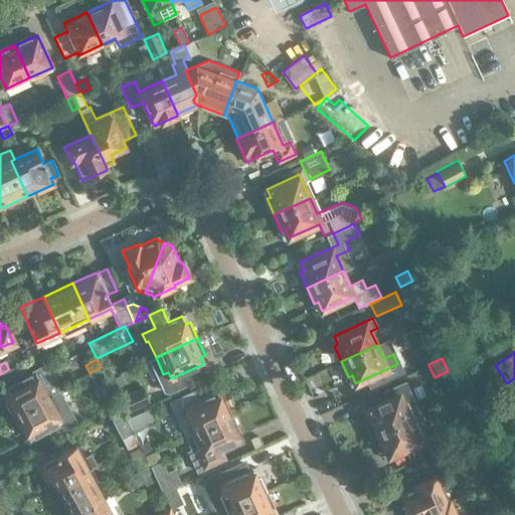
[(9,369),(0,374),(0,383),(2,387),(23,376),(17,365),(9,369)]
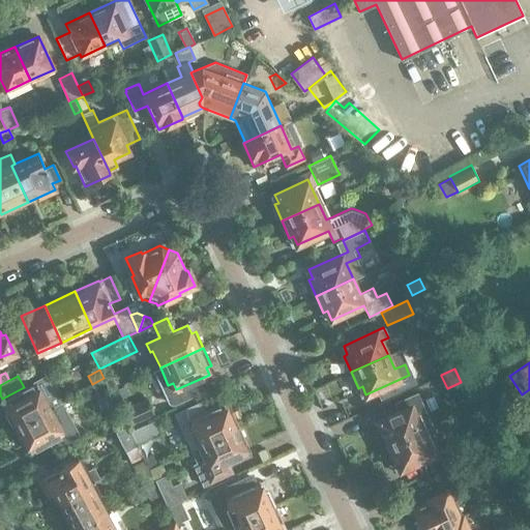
[(110,390),(117,387),(112,376),(105,380),(110,390)]
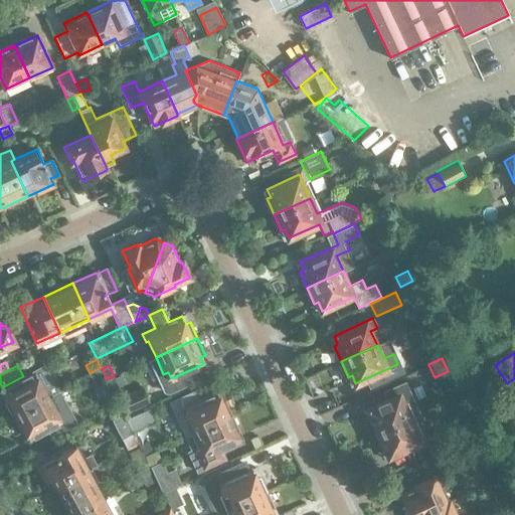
[(107,379),(102,369),(101,367),(90,373),(103,399),(114,394),(112,390),(107,379)]
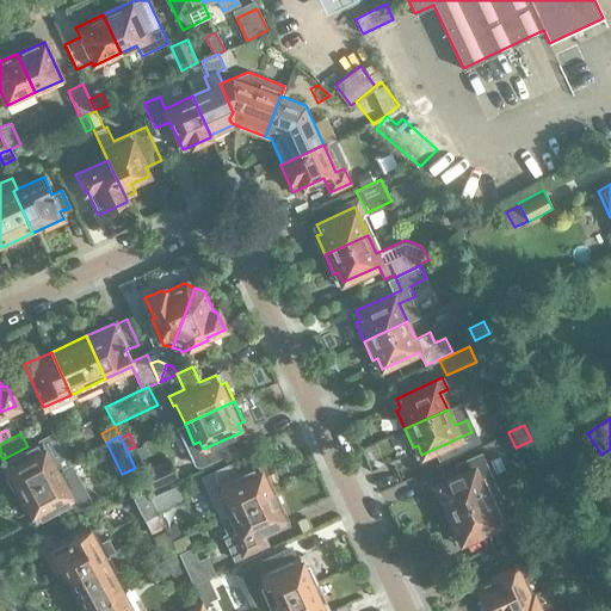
[(14,493),(68,463),(63,452),(56,456),(53,450),(50,452),(45,444),(43,445),(5,464),(8,471),(5,474),(14,493)]
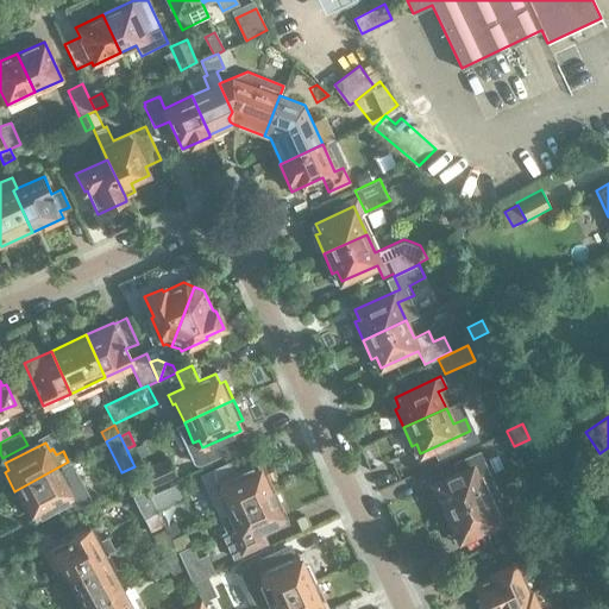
[(135,445),(126,449),(132,462),(142,457),(135,445)]
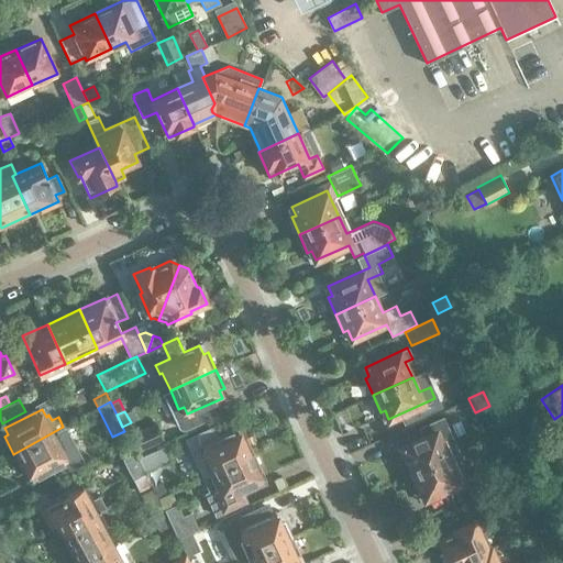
[(165,418),(134,432),(142,450),(174,434),(165,418)]
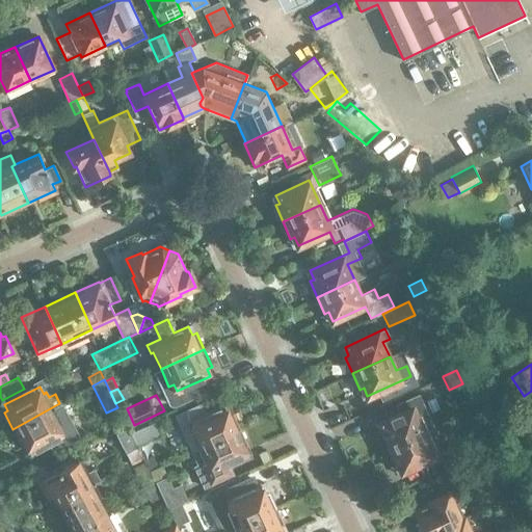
[(12,429),(21,445),(25,443),(29,451),(47,441),(53,451),(80,437),(61,403),(60,404),(59,403),(12,429)]
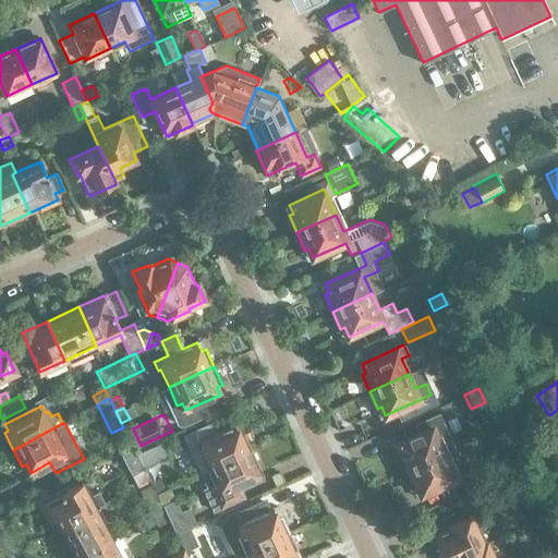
[(243,432),(239,434),(235,425),(215,434),(209,423),(184,435),(201,471),(252,449),(243,432)]
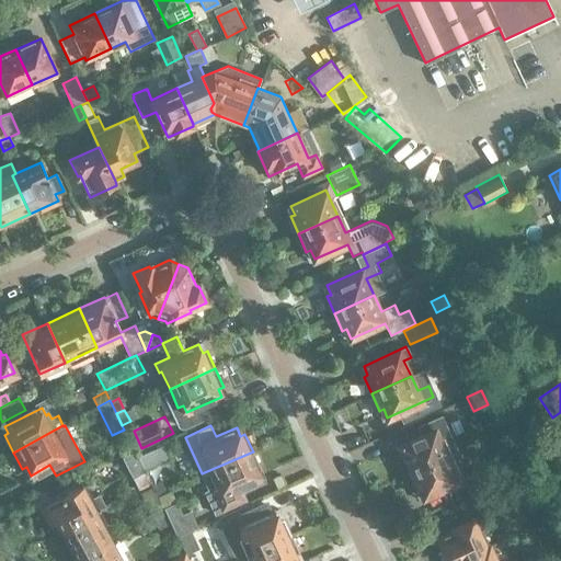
[(407,472),(447,455),(434,427),(399,444),(403,454),(399,456),(407,472)]
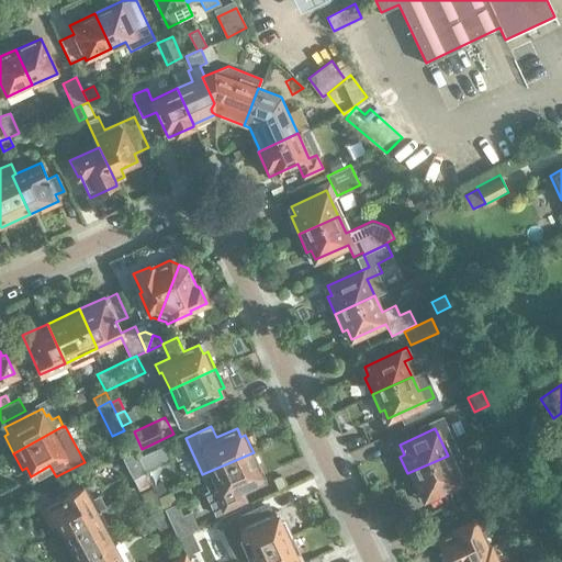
[(166,445),(138,457),(145,471),(171,459),(166,445)]
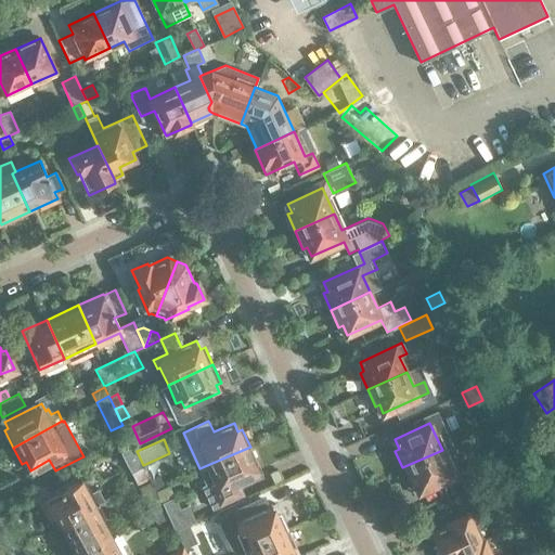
[(250,447),(199,468),(207,485),(203,486),(213,507),(242,494),(237,483),(257,475),(253,465),(258,463),(250,447)]
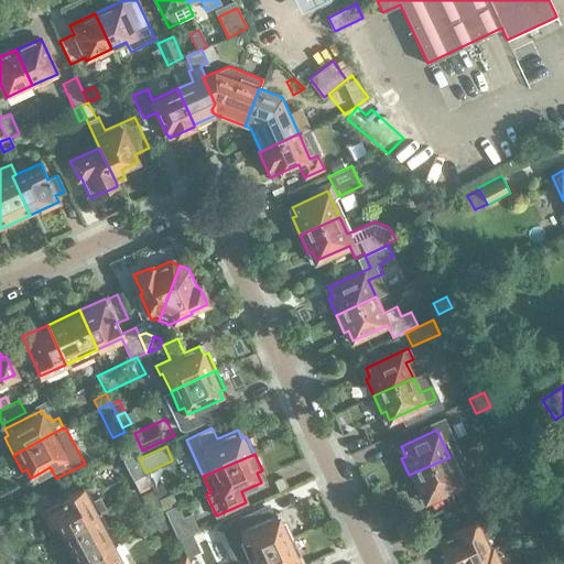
[(138,455),(137,455),(125,461),(139,491),(151,485),(145,473),(139,458),(138,455)]
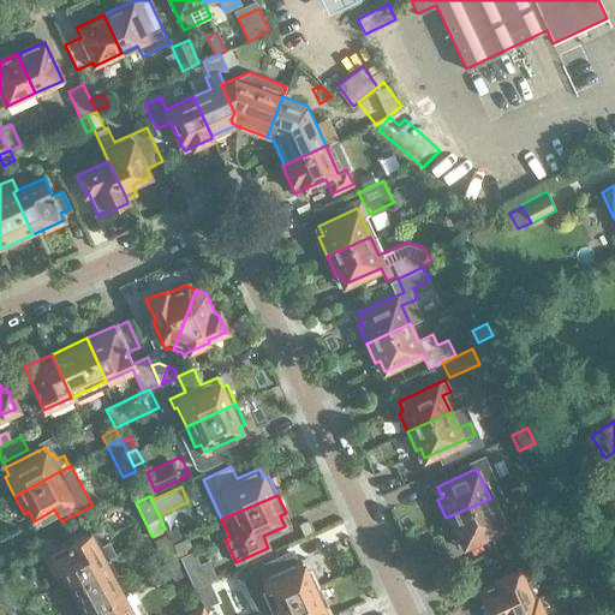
[(490,499),(446,518),(455,537),(459,536),(464,545),(503,527),(490,499)]
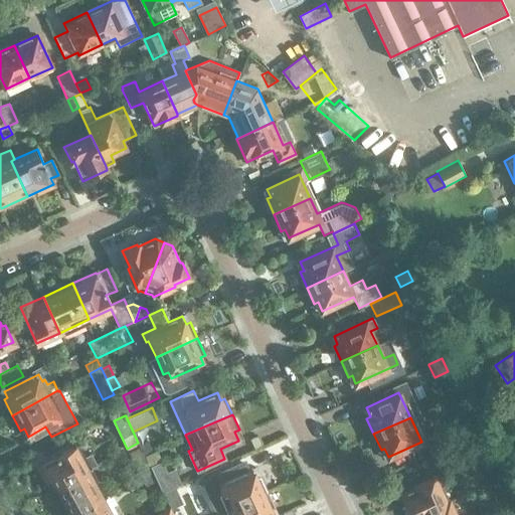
[(87,457),(79,445),(75,447),(74,447),(39,466),(47,481),(51,479),(55,487),(93,468),(98,465),(92,454),(87,457)]
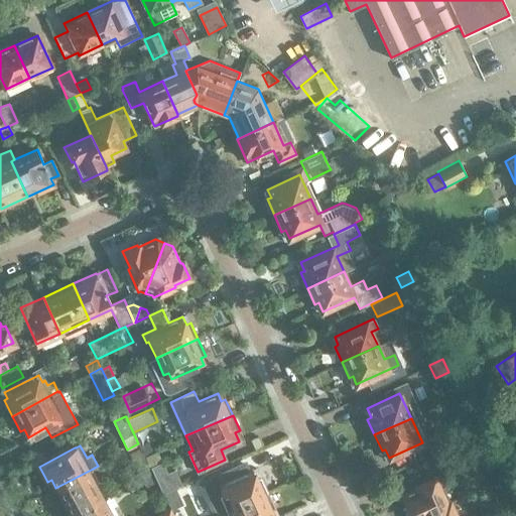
[(449,500),(444,488),(453,484),(447,474),(467,465),(459,445),(421,462),(429,478),(416,484),(417,488),(401,495),(410,515),(420,515),(453,501),(452,499),(449,500)]
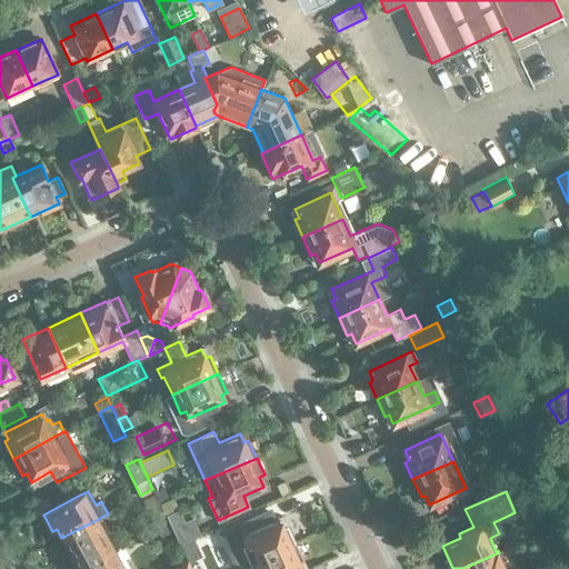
[(143,500),(156,528),(169,521),(156,495),(143,500)]
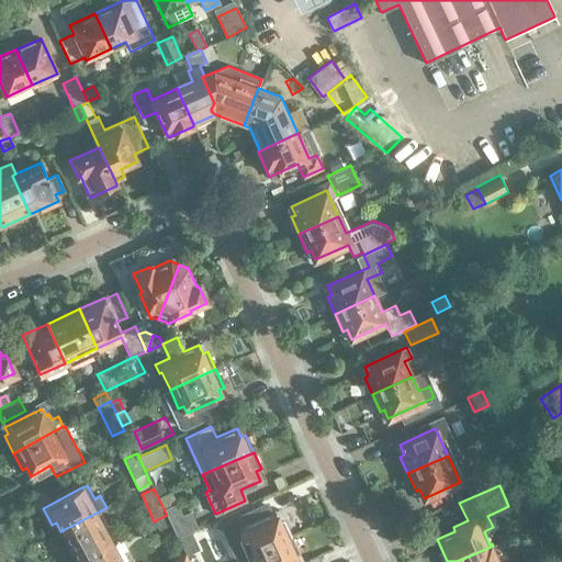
[(183,515),(178,503),(165,508),(178,538),(199,528),(191,512),(183,515)]
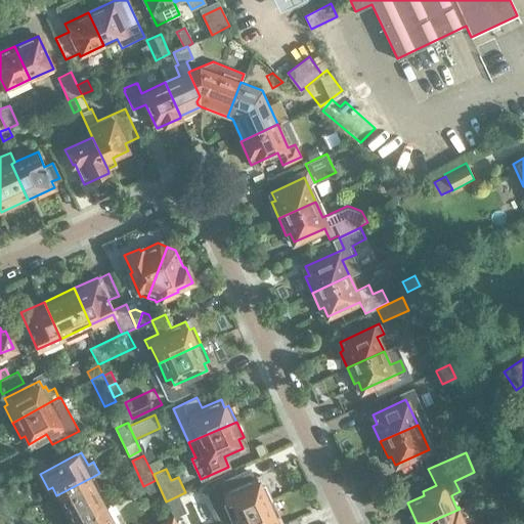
[(72,523),(73,523),(115,503),(110,492),(104,494),(94,476),(56,495),(72,523)]
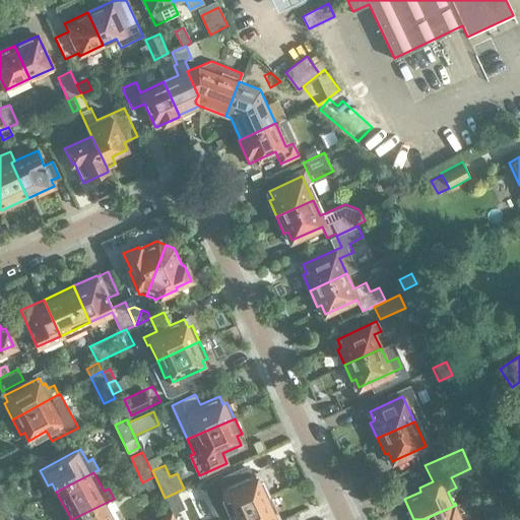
[(228,514),(232,512),(270,495),(262,479),(258,481),(254,473),(221,489),(225,499),(221,500),(228,514)]
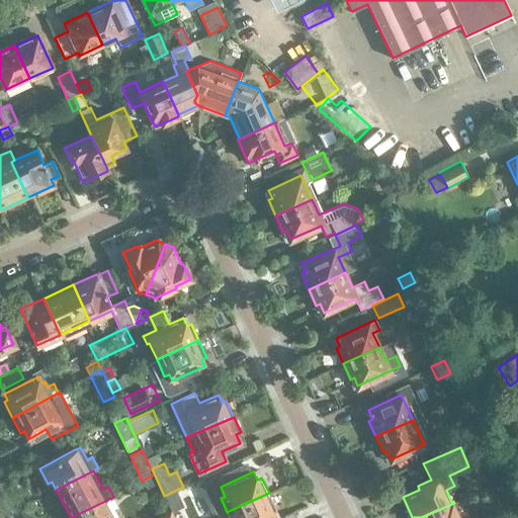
[(146,490),(158,485),(154,476),(142,481),(146,490)]
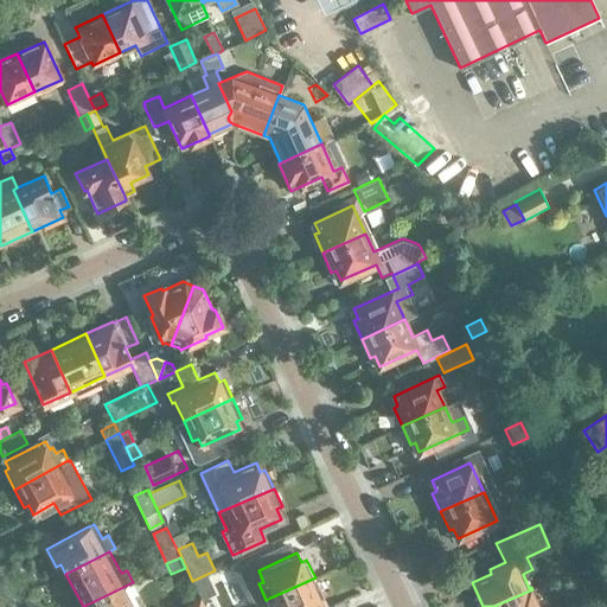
[(587,596),(601,590),(589,562),(575,568),(587,596)]
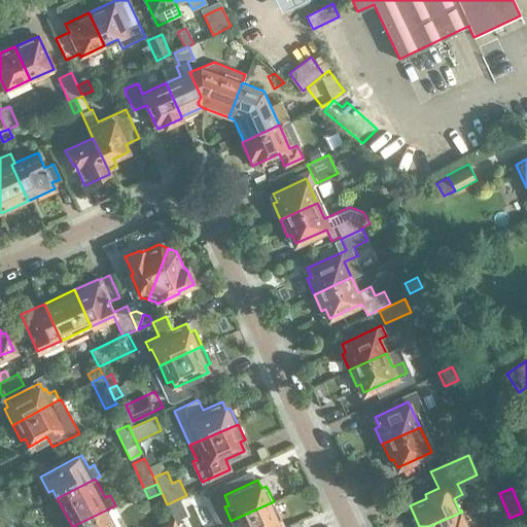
[(194,510),(206,504),(201,492),(176,502),(181,515),(194,510)]
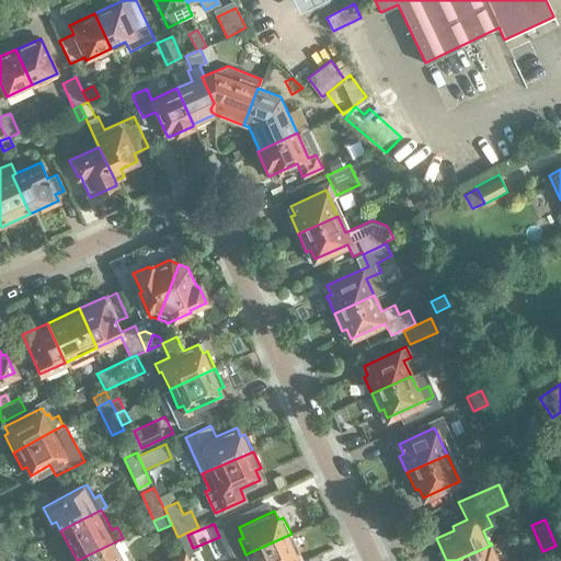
[(297,560),(294,553),(299,551),(292,534),(250,552),(245,554),(249,560),(297,560)]
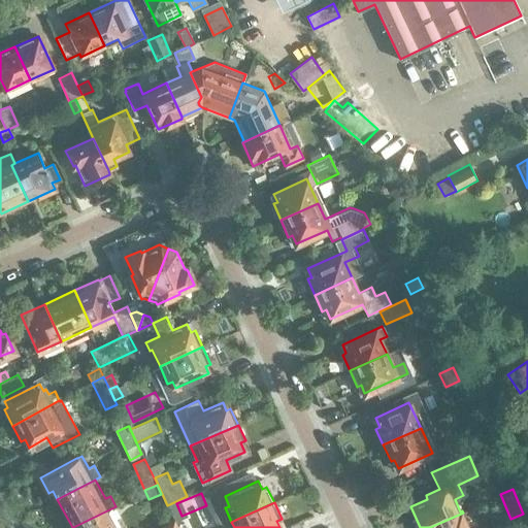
[(206,505),(194,510),(199,521),(211,516),(206,504),(206,505)]
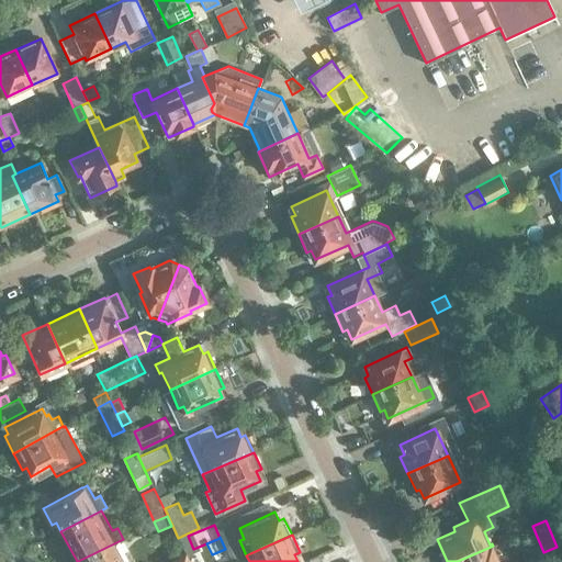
[(128,561),(124,552),(128,550),(123,539),(78,561),(128,561)]
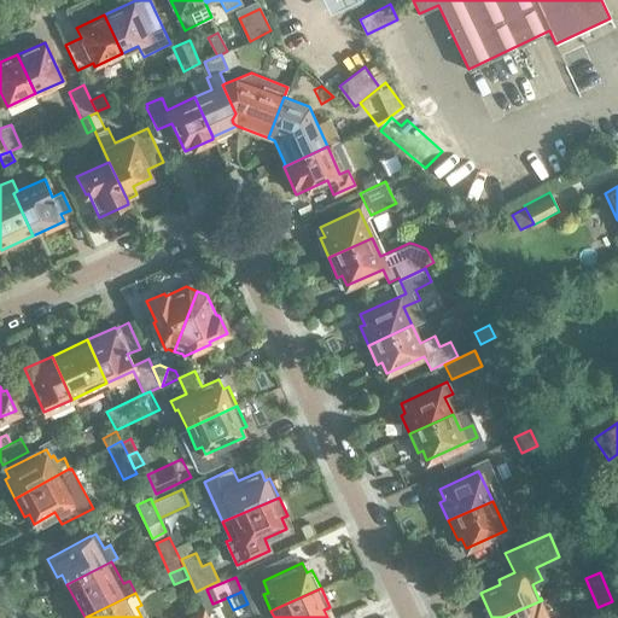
[(551,617),(542,600),(503,617),(551,617)]
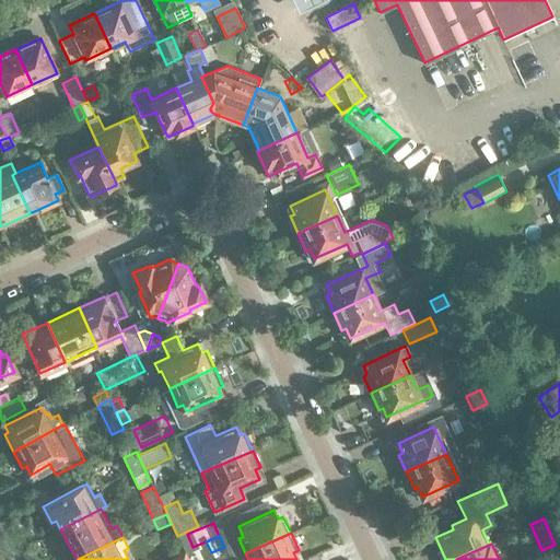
[(189,559),(185,550),(166,559),(189,559)]
